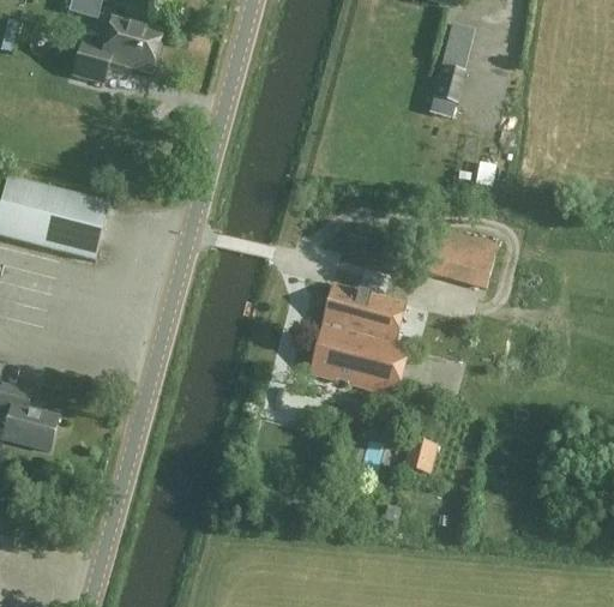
[(13,46),(20,18),(8,14),(1,43),(13,46)]
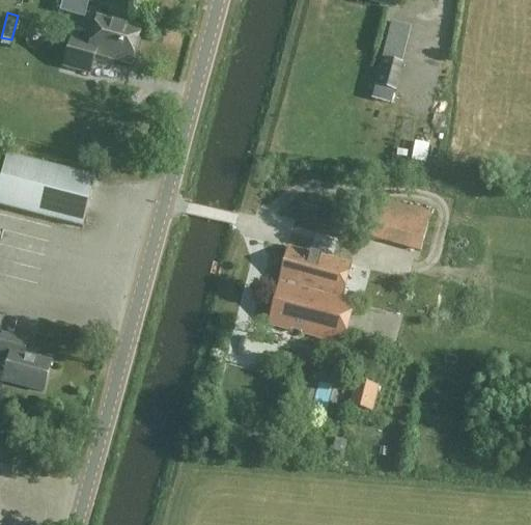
[(62,63),(89,71),(94,51),(131,61),(141,26),(96,14),(89,39),(72,34),(62,63)]
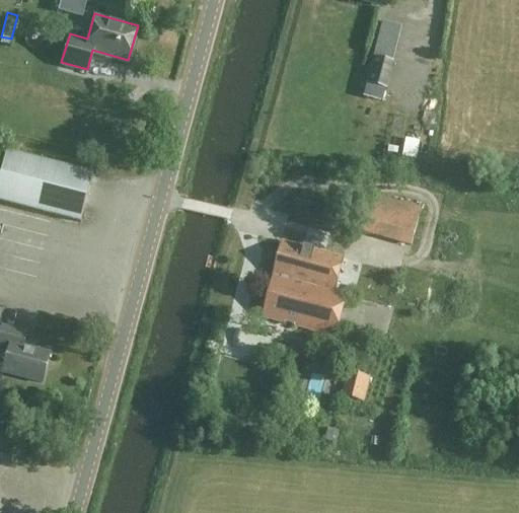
[(365,80),(385,85),(392,57),(372,52),(365,80)]
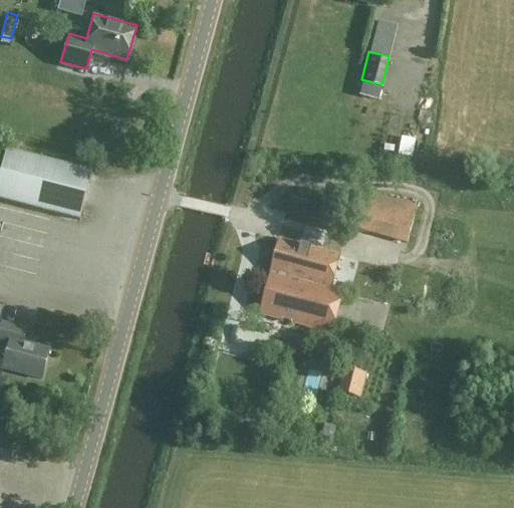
[(6,147),(0,170),(0,195),(79,216),(91,169),(6,147)]
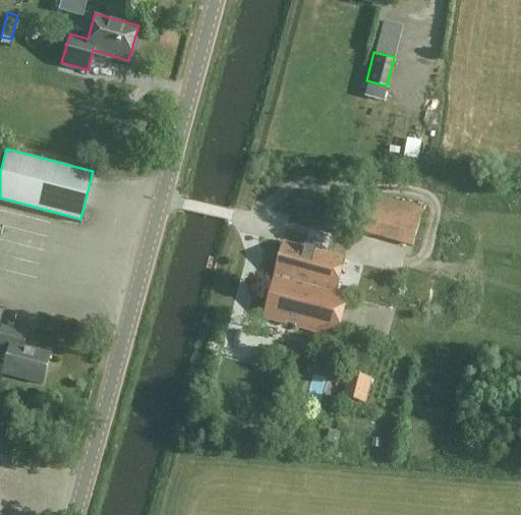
[(422,192),(427,179),(412,174),(408,187),(422,192)]
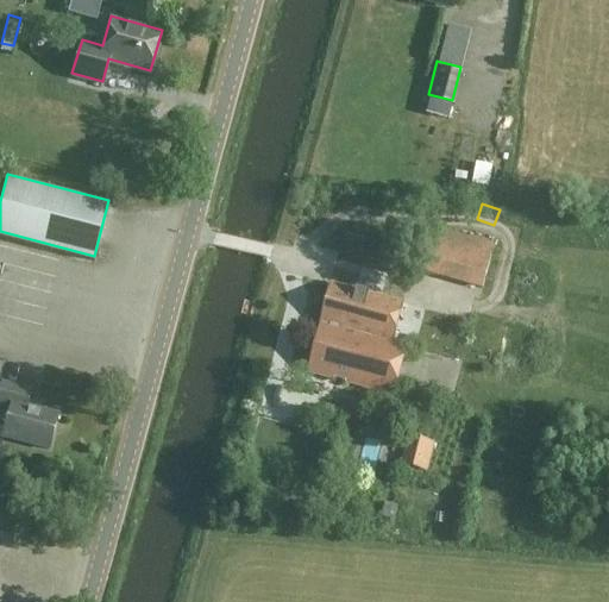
[(590,220),(589,209),(569,211),(569,221),(590,220)]
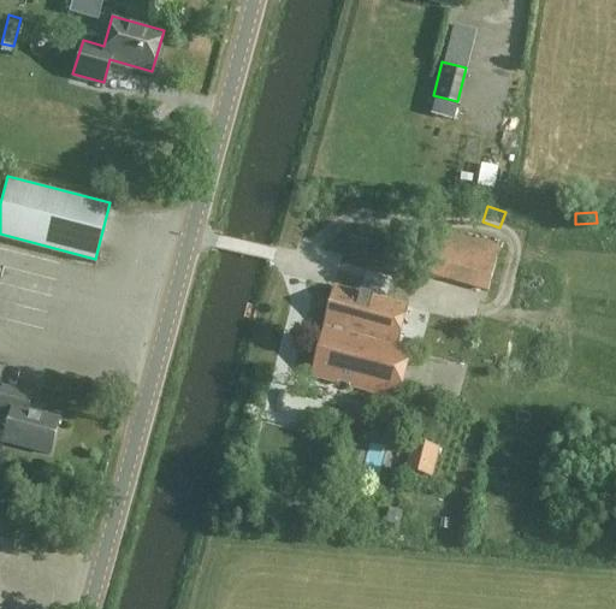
[(487,285),(489,281),(498,242),(438,226),(427,270),(487,285)]
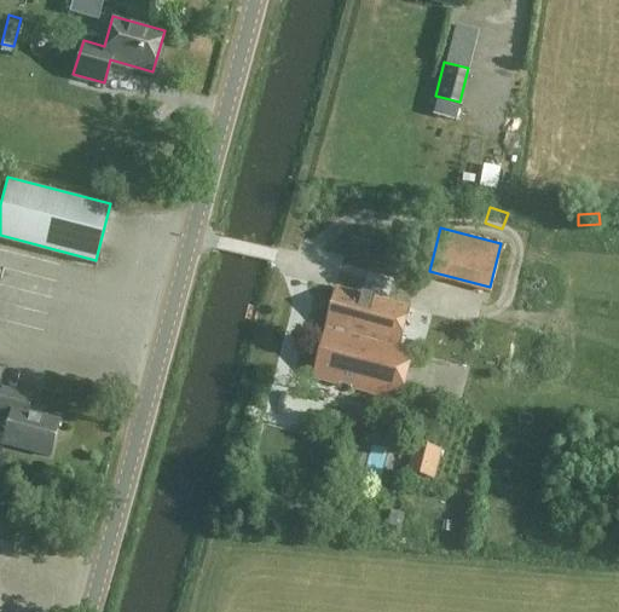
[(336,283),(312,373),(398,397),(411,346),(397,342),(408,302),(336,283)]
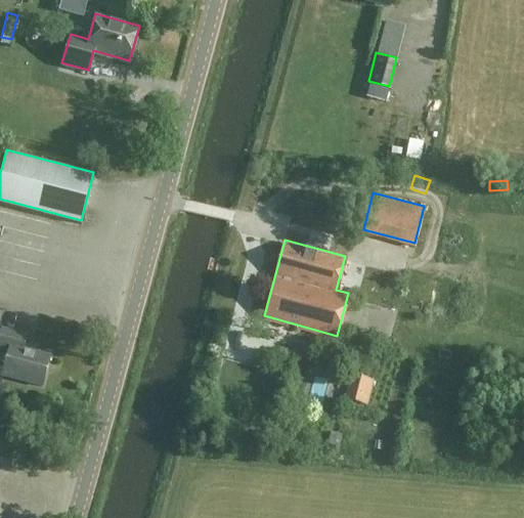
[(0,344),(9,347),(2,372),(42,383),(50,353),(23,346),(27,332),(1,326),(0,330),(0,344)]
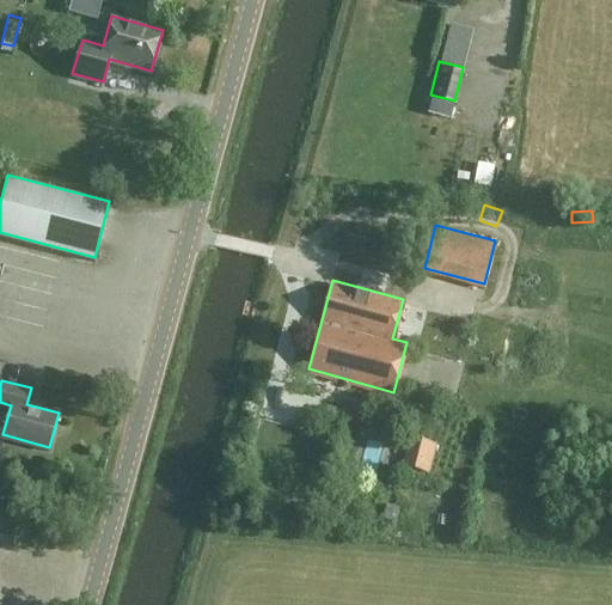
[(416,427),(401,462),(424,471),(440,437),(416,427)]
